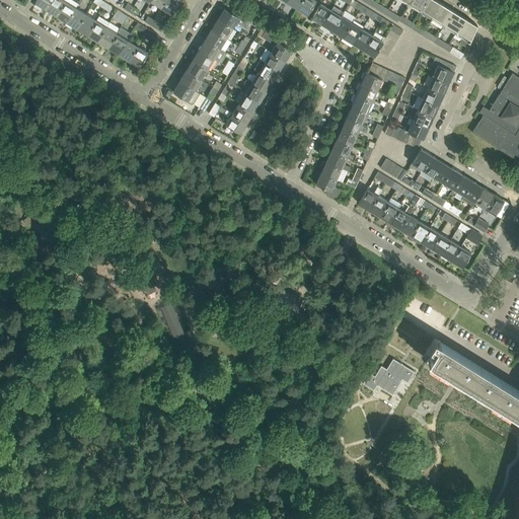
[(35,0),(35,2),(34,6),(40,9),(42,6),(46,9),(51,0),(35,0)]
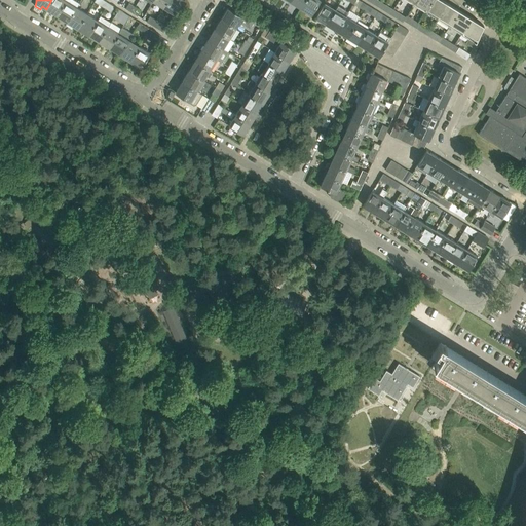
[(51,0),(46,9),(57,15),(66,1),(66,0),(51,0)]
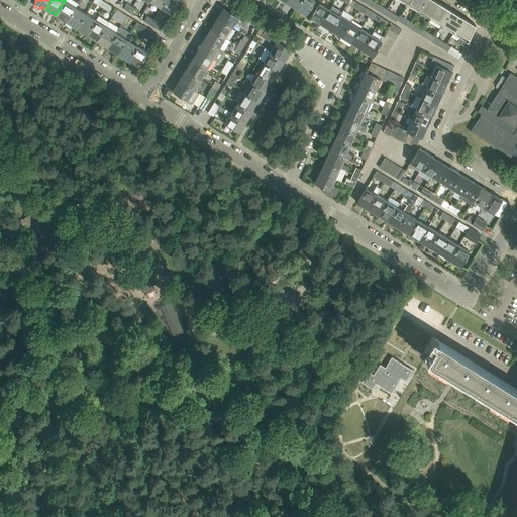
[(66,21),(67,21),(75,7),(78,3),(72,0),(65,0),(65,1),(56,15),(66,21)]
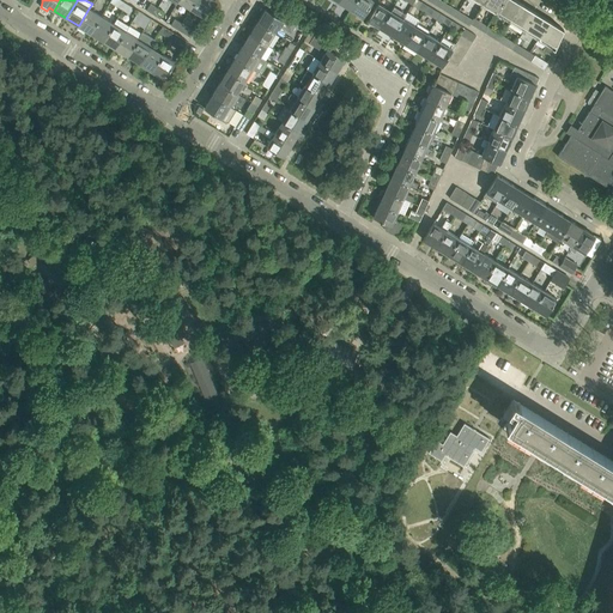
[(212,0),(195,0),(190,8),(202,17),(212,0)]
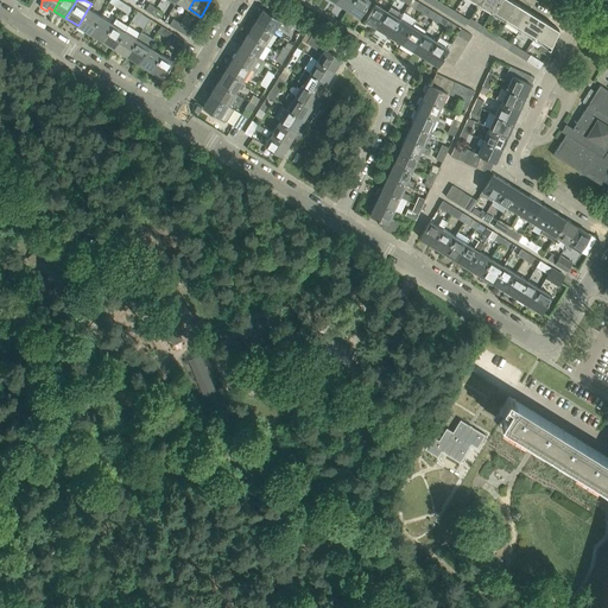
[(360,17),(371,0),(369,0),(353,0),(347,10),(360,17)]
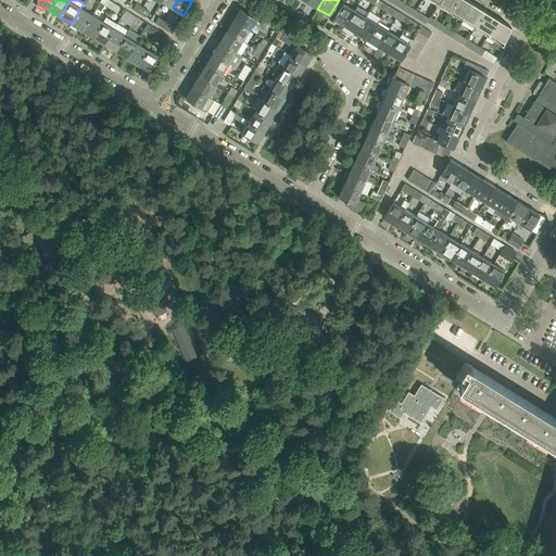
[(450,11),(456,0),(439,0),(437,3),(450,11)]
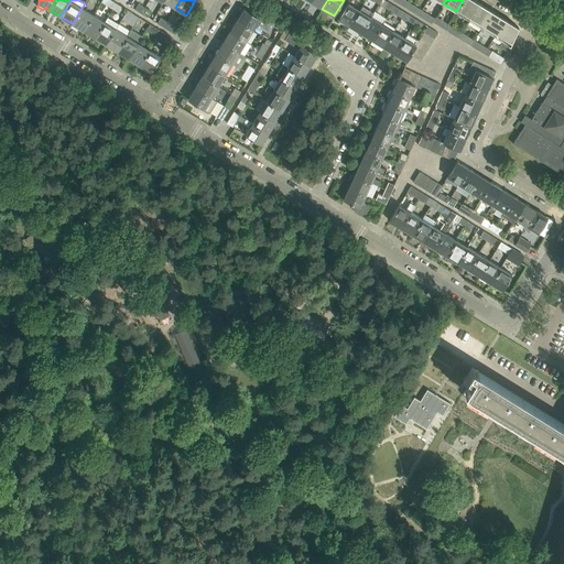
[(469,20),(479,3),(475,0),(463,0),(456,11),(469,20)]
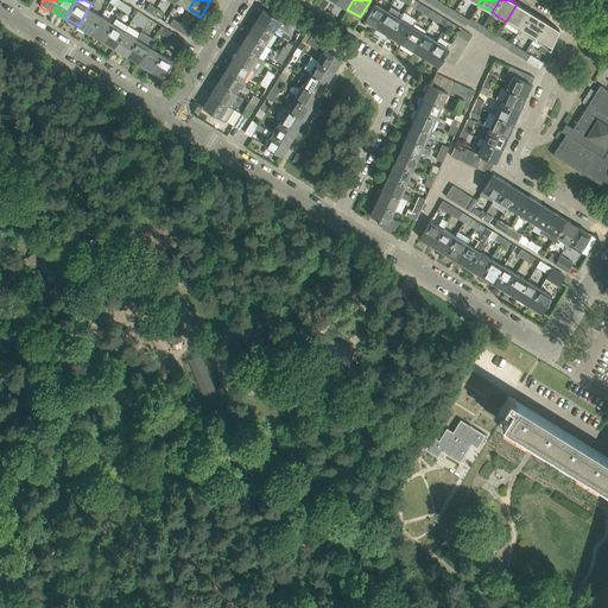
[(417,1),(413,7),(420,12),(424,5),(417,1)]
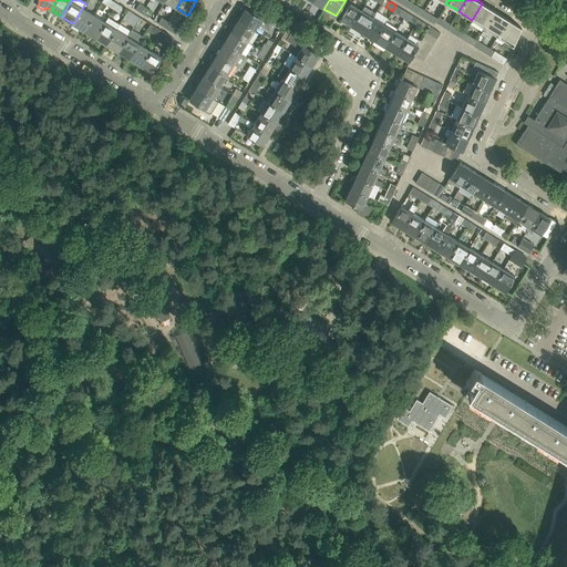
[(123,7),(116,3),(113,9),(120,12),(123,7)]
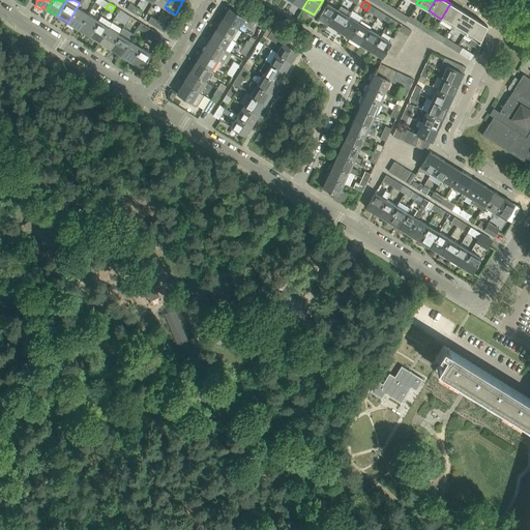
[(126,8),(133,12),(136,6),(129,3),(126,8)]
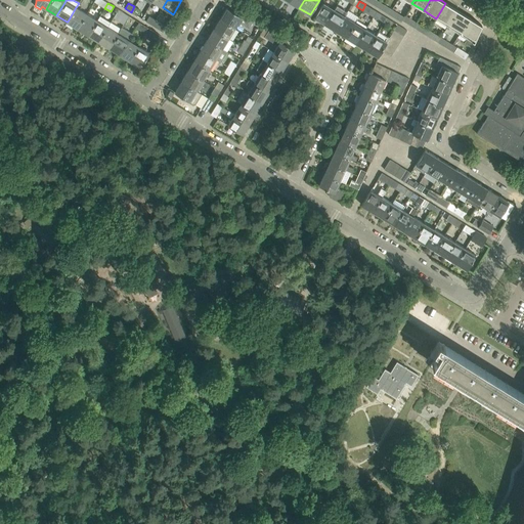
[(314,17),(324,24),(334,9),(323,3),(314,17)]
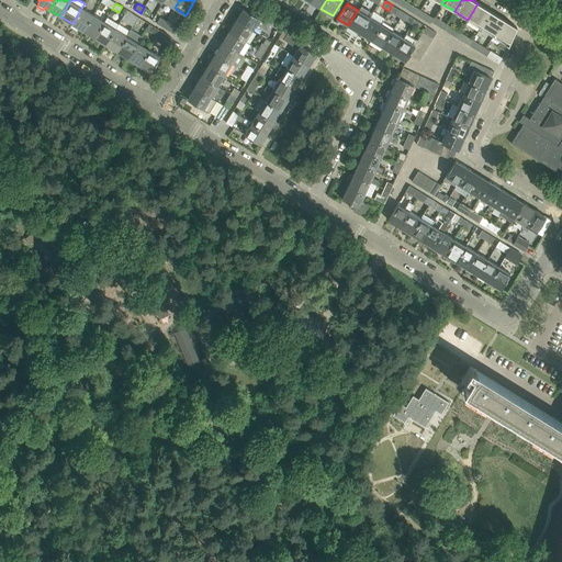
[(480,27),(491,11),(478,3),(468,20),(480,27)]
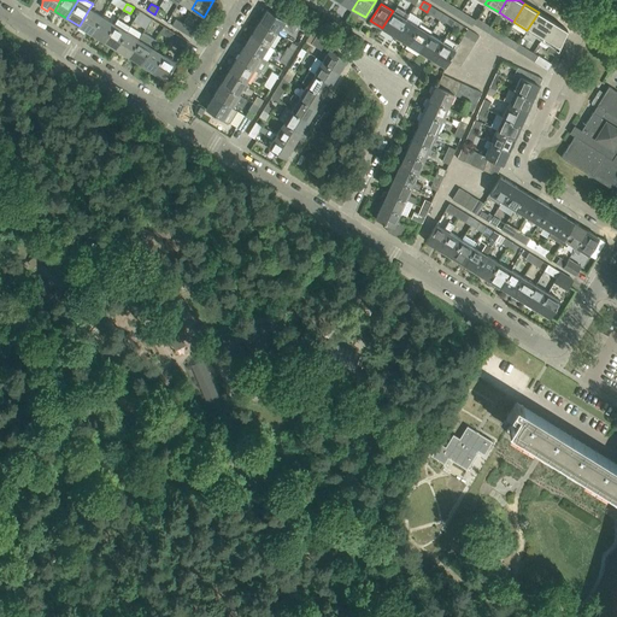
[(430,5),(427,12),(439,19),(442,13),(430,5)]
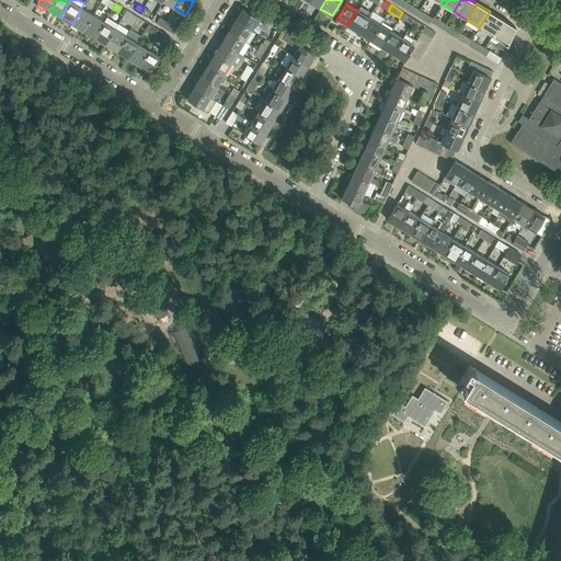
[(357,10),(347,25),(359,33),(368,16),(371,12),(361,6),(357,10)]
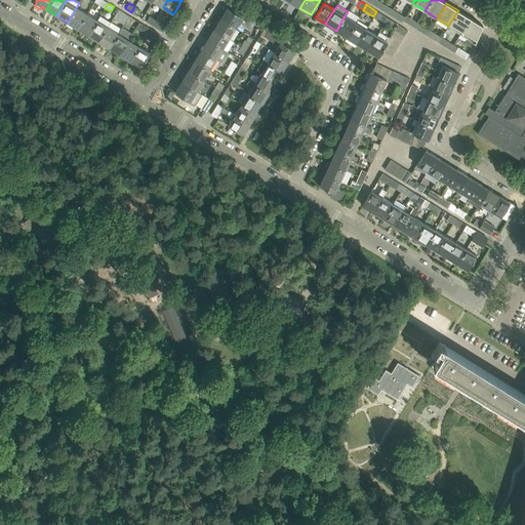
[(385,5),(381,9),(390,14),(393,9),(385,5)]
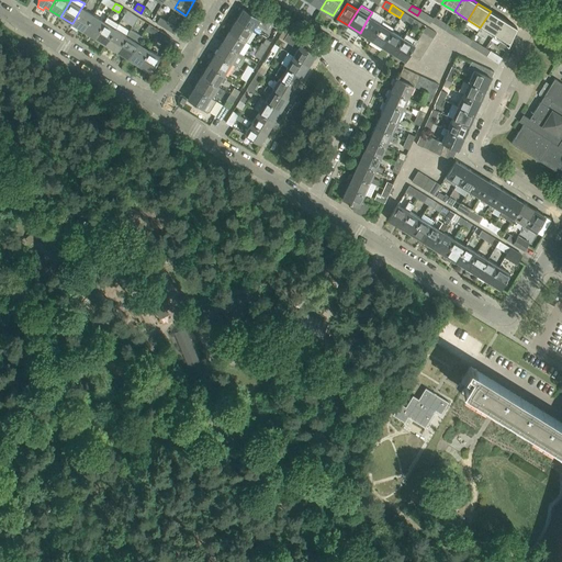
[(150,11),(144,7),(141,13),(147,17),(150,11)]
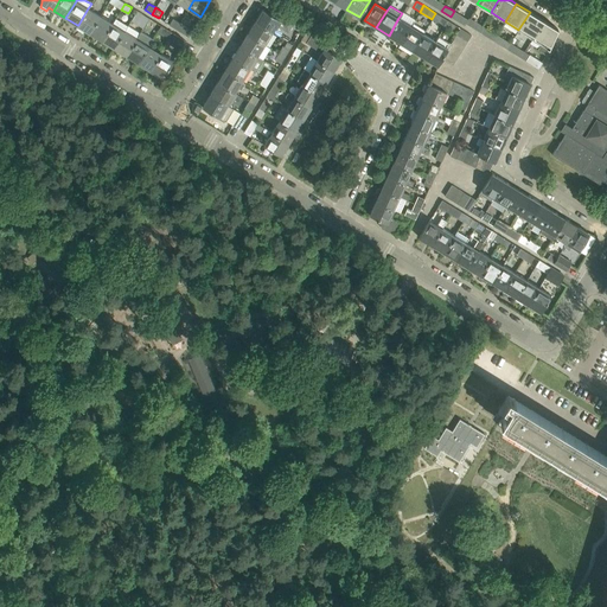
[(100,16),(88,8),(78,25),(76,29),(83,33),(84,30),(90,33),(100,16)]
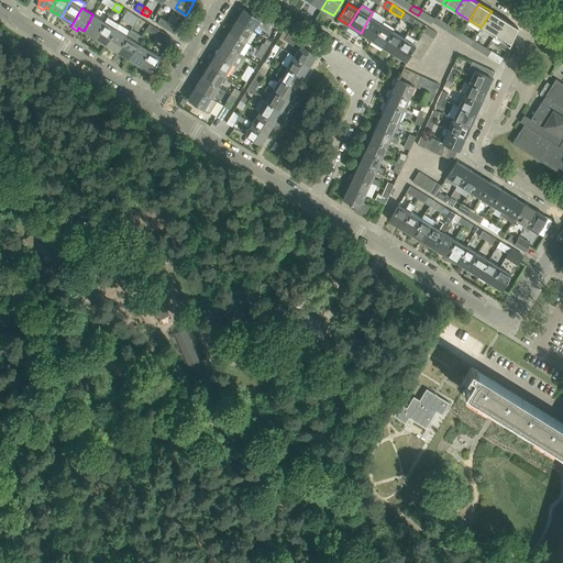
[(267,29),(273,19),(261,11),(260,11),(253,13),(251,12),(243,8),(236,20),(252,30),(256,22),(267,29)]
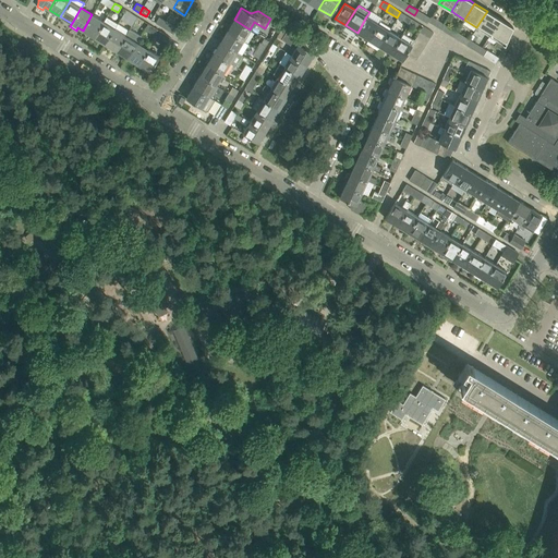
[(125,10),(120,19),(131,26),(137,16),(125,10)]
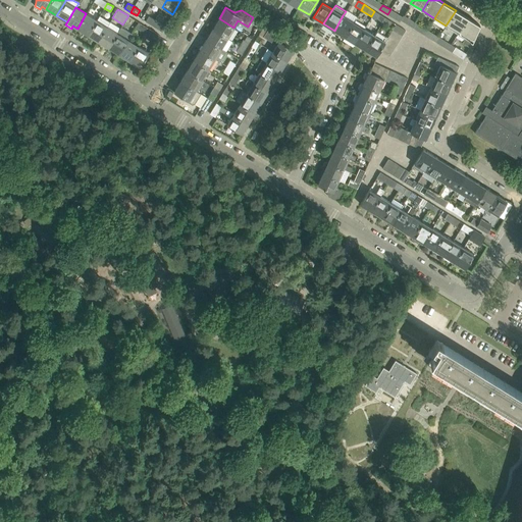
[(390,9),(387,14),(396,18),(398,14),(390,9)]
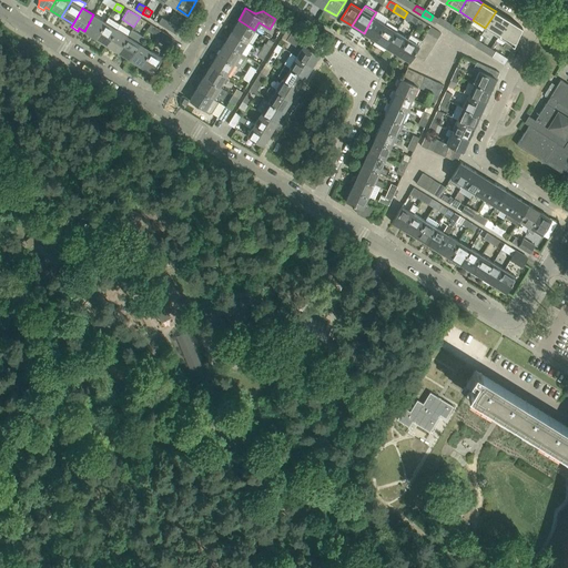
[(498,36),(508,19),(496,11),(485,28),(498,36)]
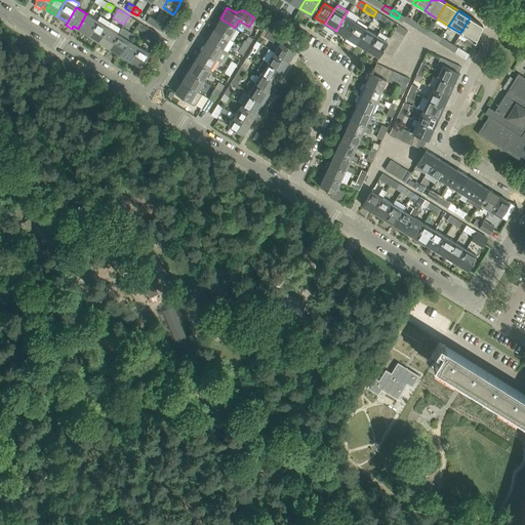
[(376,11),(373,16),(384,24),(388,17),(377,11),(376,11)]
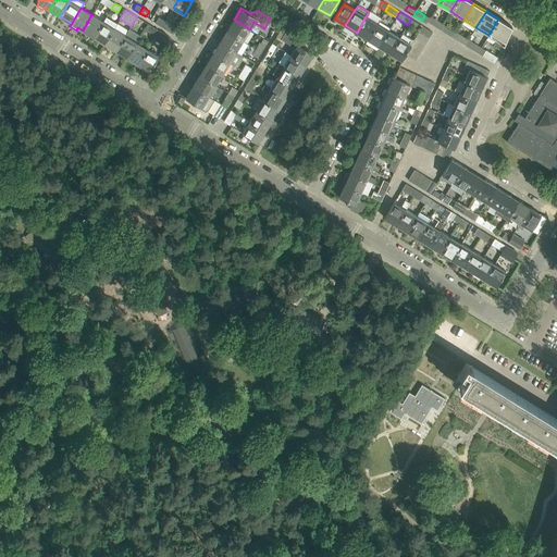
[(83,31),(94,37),(103,22),(91,14),(83,31)]
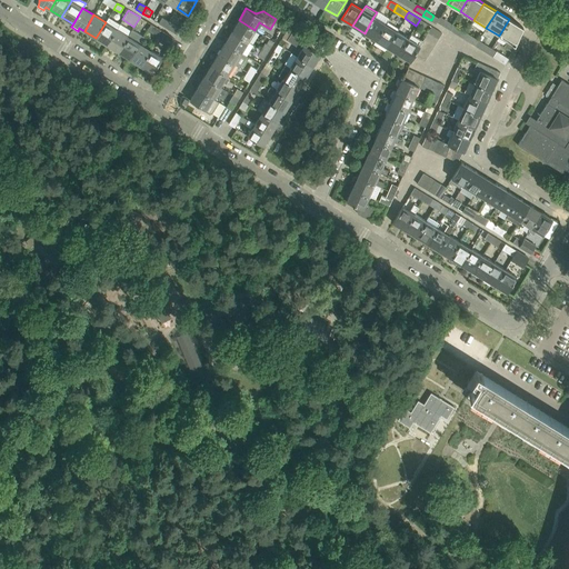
[(106,22),(96,38),(107,45),(117,29),(120,23),(108,17),(106,22)]
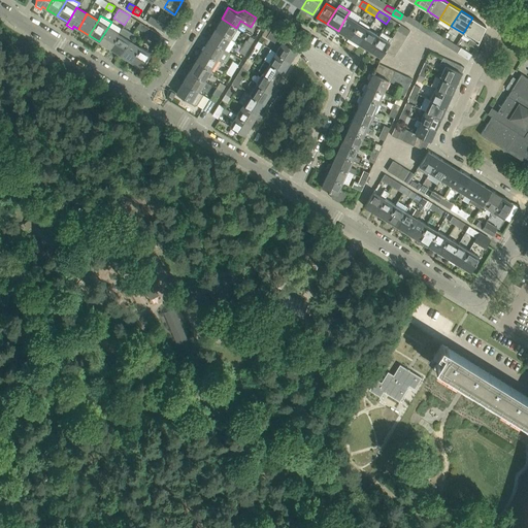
[(146,22),(153,25),(157,20),(150,15),(146,22)]
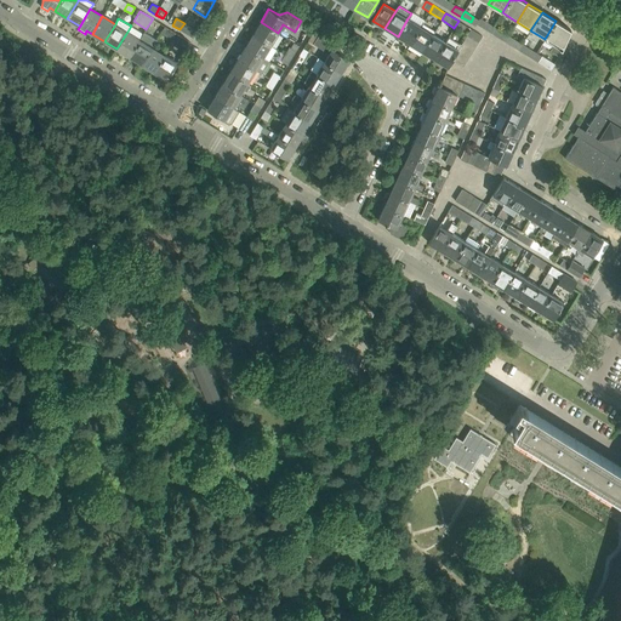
[(408,18),(398,36),(409,44),(420,27),(408,18)]
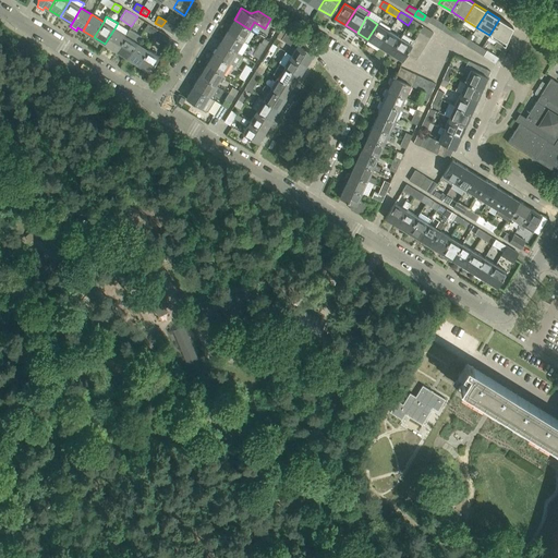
[(436,17),(432,24),(440,28),(444,23),(436,17)]
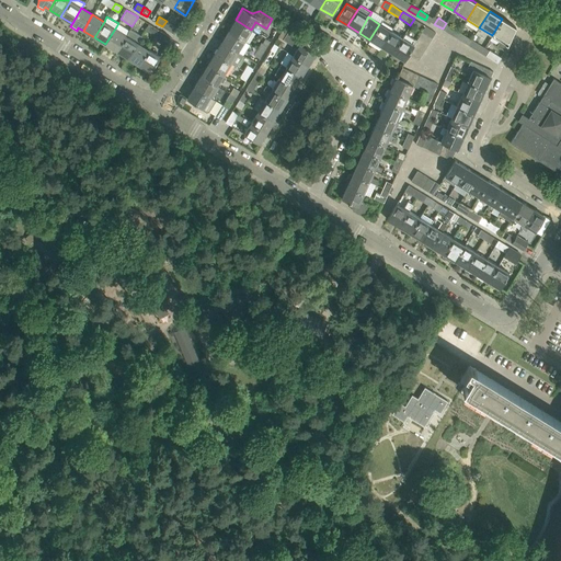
[(414,19),(410,25),(416,29),(420,23),(414,19)]
